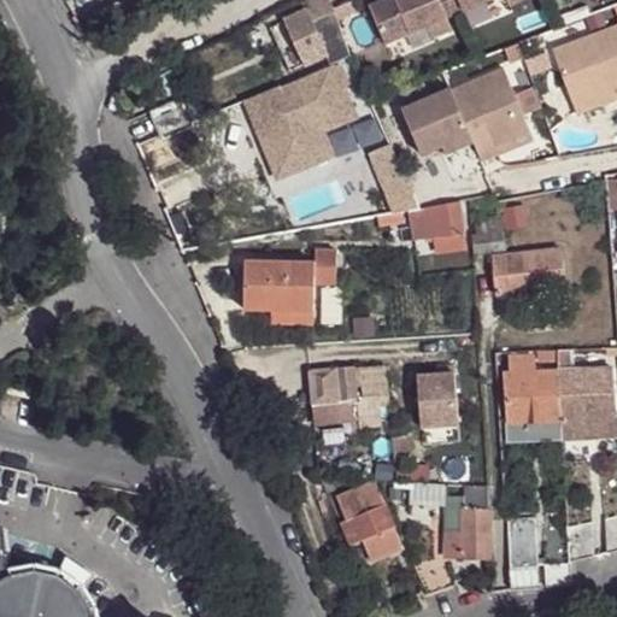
[(334,12),(330,0),(306,0),(304,1),(306,12),(311,21),(334,12)]
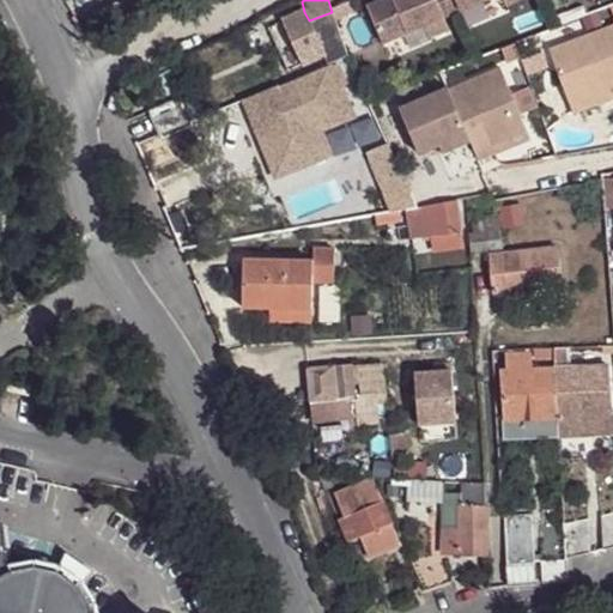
[(382,0),(398,36),(438,18),(444,30),(463,22),(459,11),(454,0),(382,0)]
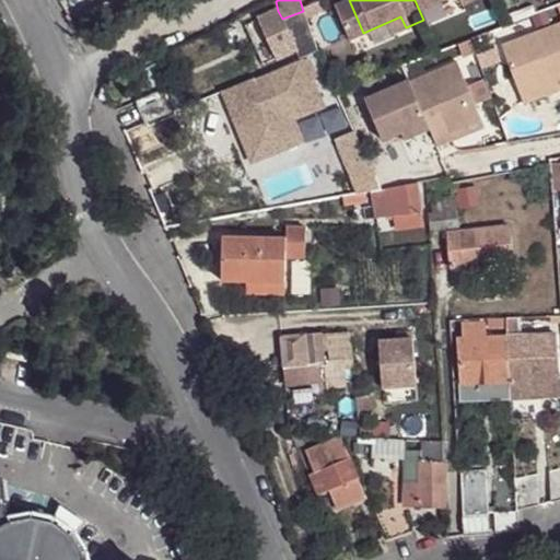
[(415,0),(419,10),(433,3),(432,0),(415,0)]
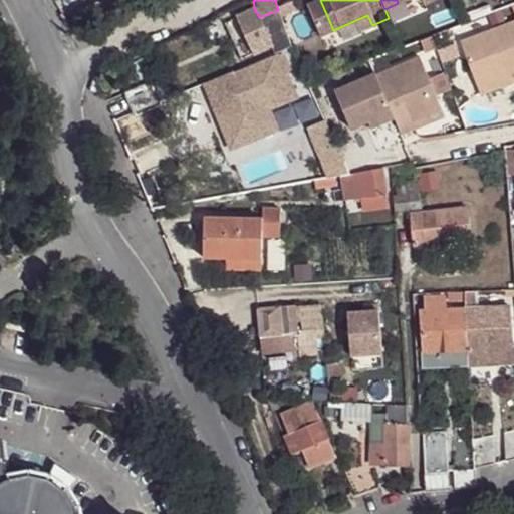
[(259,17),(255,10),(235,18),(236,20),(251,56),(253,58),(270,50),(272,49),(259,17)]
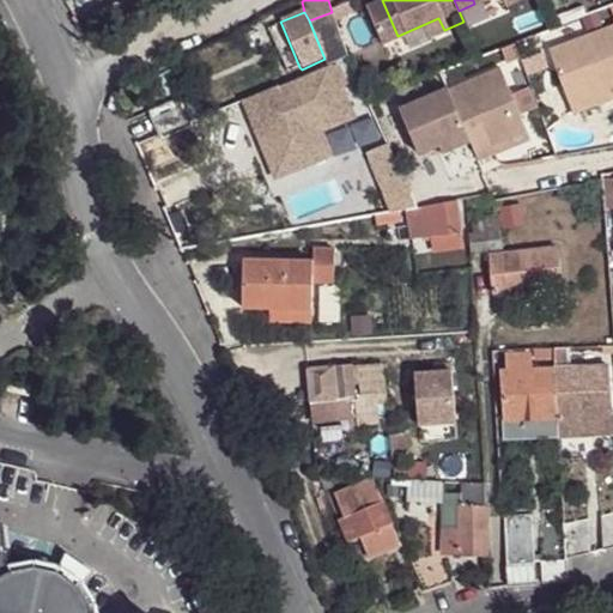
[(332,12),(309,20),(325,59),(322,60),(326,67),(350,55),(332,12)]
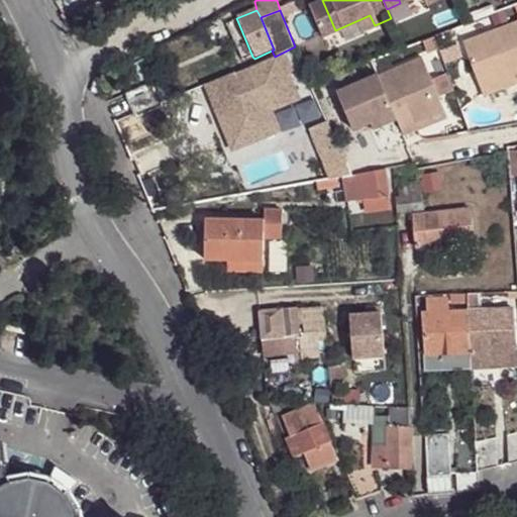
[(237,20),(225,25),(241,61),(252,57),(237,20)]
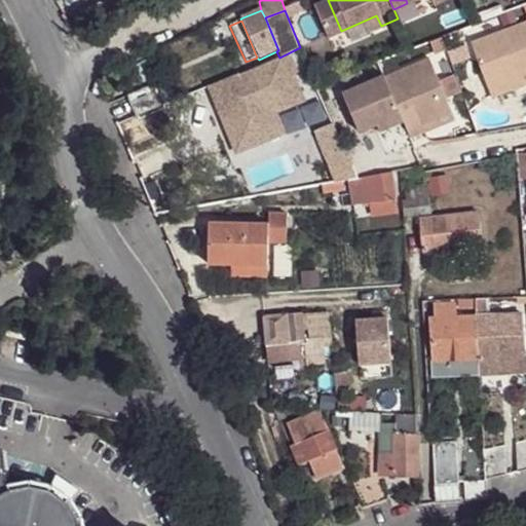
[(525,24),(468,44),(485,89),(512,81),(510,75),(525,69),(525,24)]
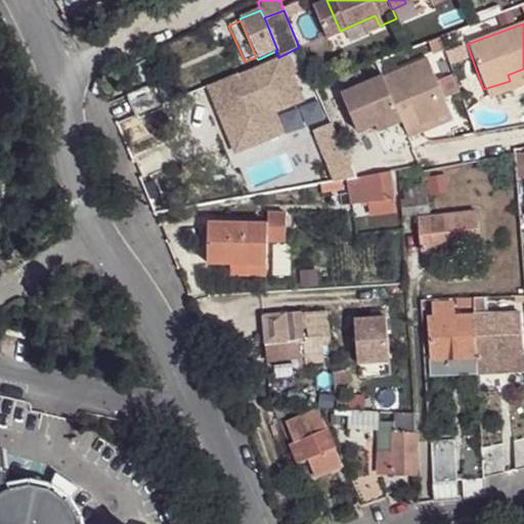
[(296,72),(290,59),(285,61),(290,75),(296,72)]
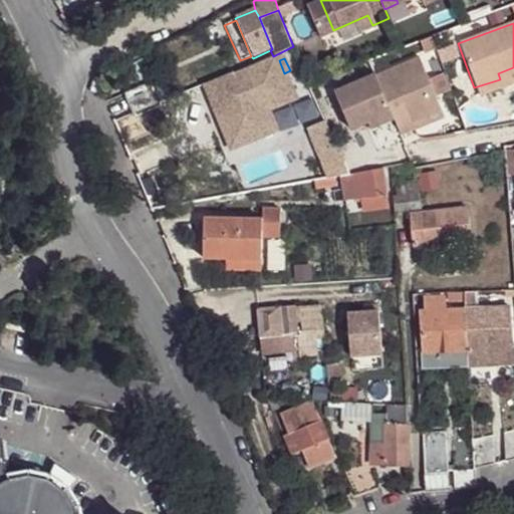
[(252,69),(259,85),(285,76),(284,73),(279,60),(279,59),(252,69)]
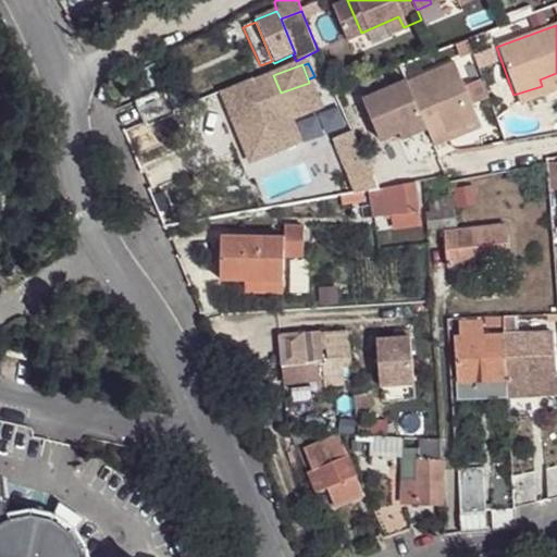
[(407,82),(363,99),(380,143),(398,135),(423,125),(426,133),(433,147),(448,141),(447,135),(462,130),(479,123),(472,107),(463,88),(455,64),(408,85),(407,82)]
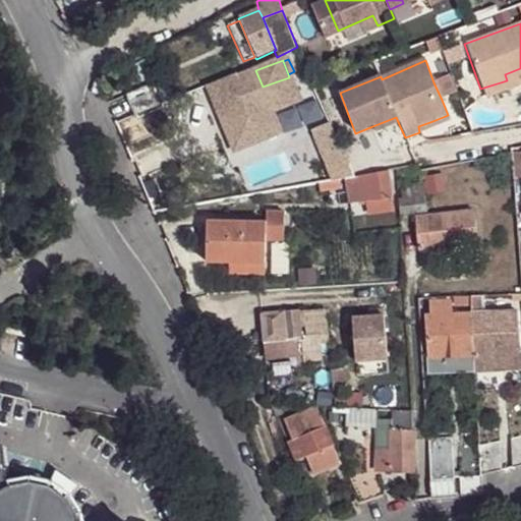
[(480,89),(483,98),(520,83),(520,68),(505,74),(507,80),(480,89)]
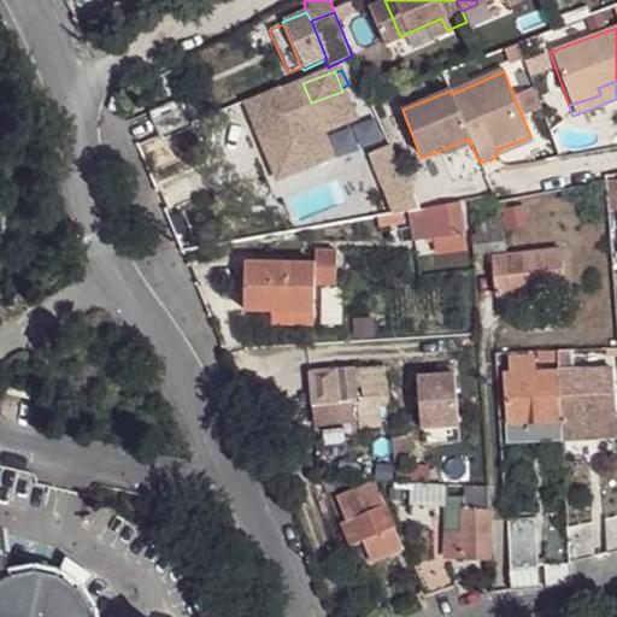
[(289,115),(313,105),(311,103),(303,83),(281,90),(289,115)]
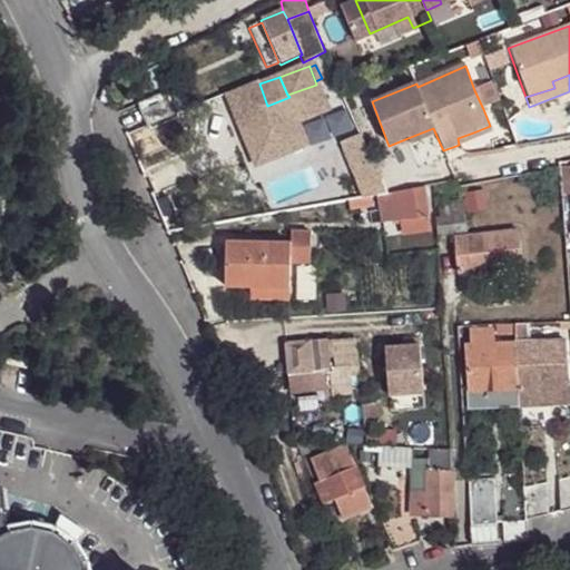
[(321,97),(316,85),(287,95),(290,97),(293,108),(321,97)]
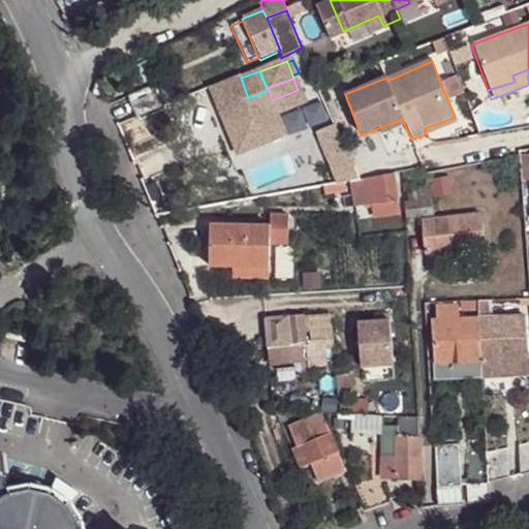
[(440,84),(448,101),(458,97),(450,79),(440,84)]
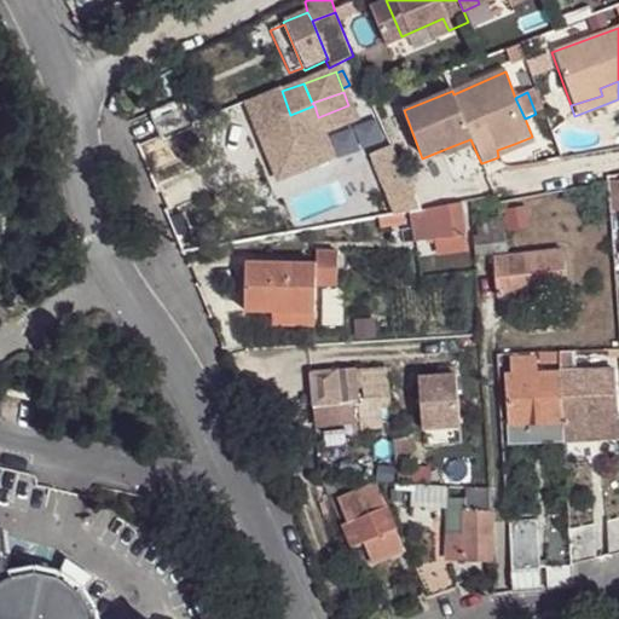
[(196,120),(202,119),(194,96),(186,98),(196,120)]
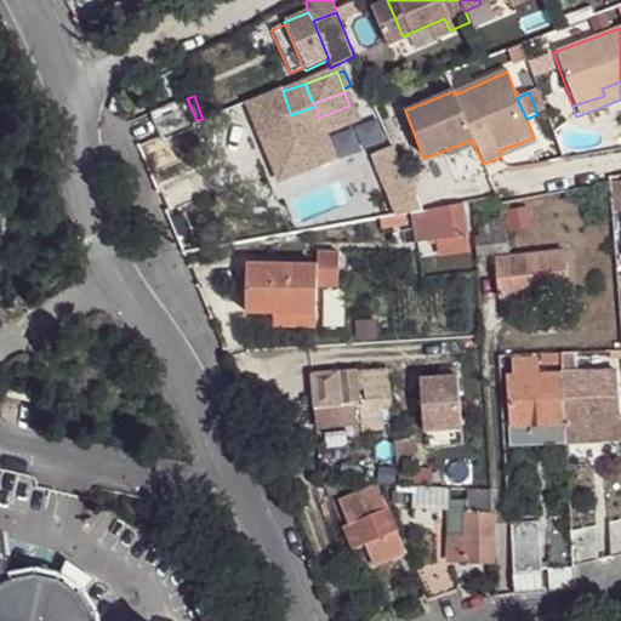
[(197,120),(187,98),(152,112),(160,135),(197,120)]
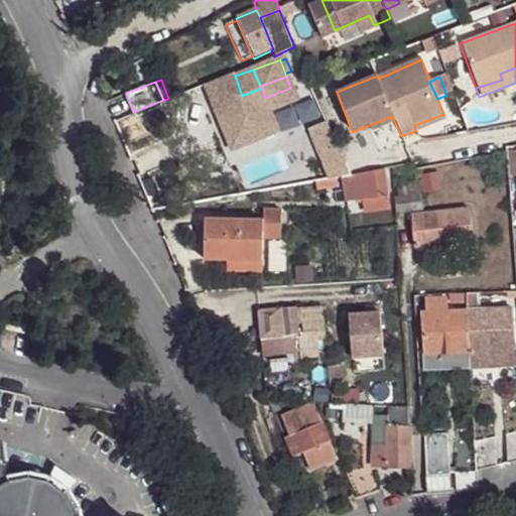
[(369,125),(371,132),(395,123),(392,116),(369,125)]
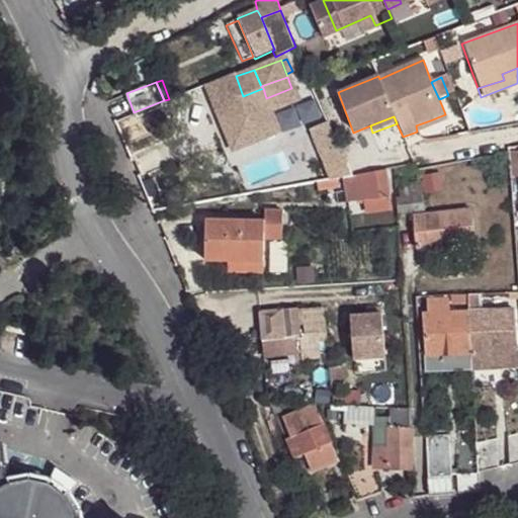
[(416,125),(417,132),(432,125),(430,120),(416,125)]
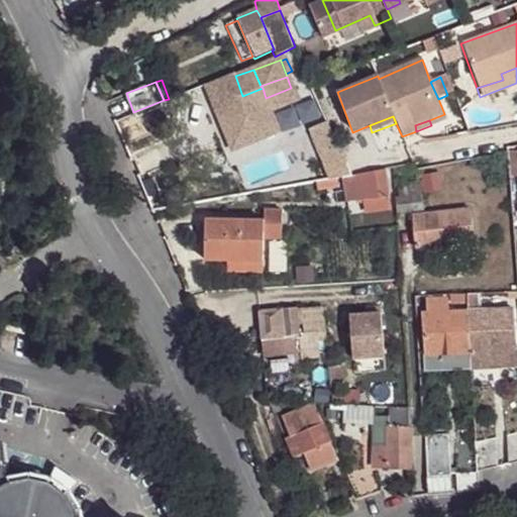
[(337,146),(327,124),(313,130),(322,153),(325,152),(337,146)]
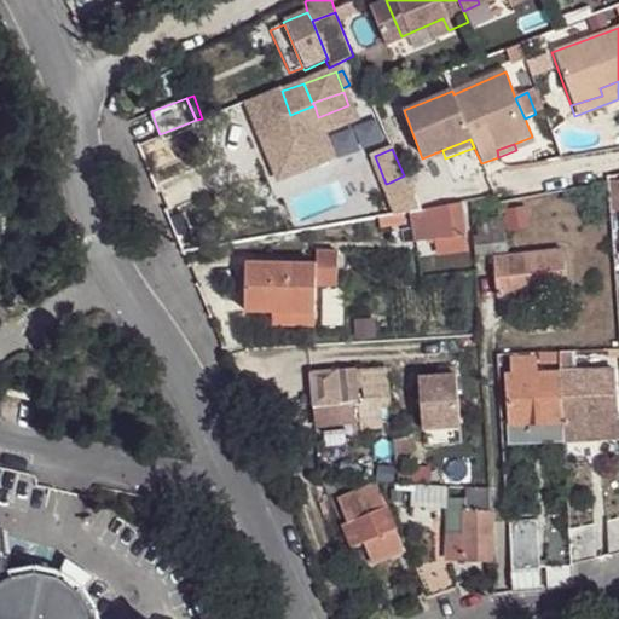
[(416,203),(404,175),(389,183),(399,206),(416,203)]
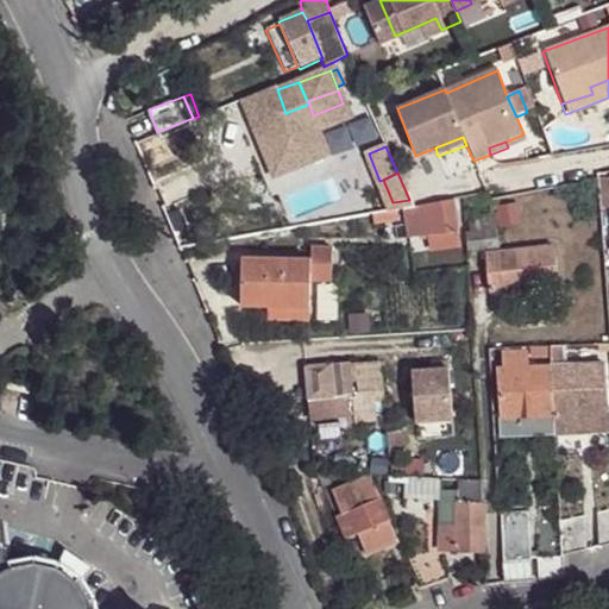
[(415,209),(409,200),(393,202),(368,207),(370,217),(406,212),(415,209)]
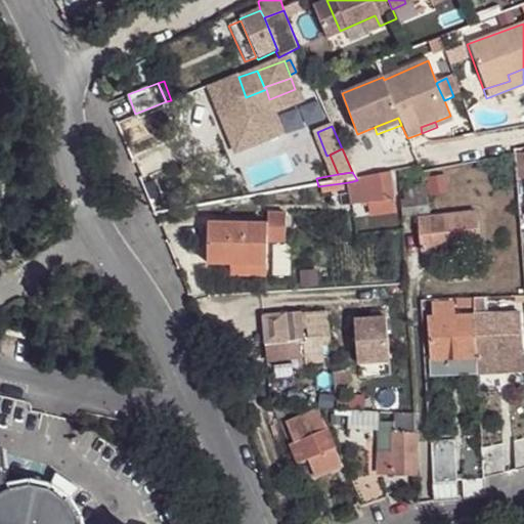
[(394,199),(390,175),(370,178),(375,202),(394,199)]
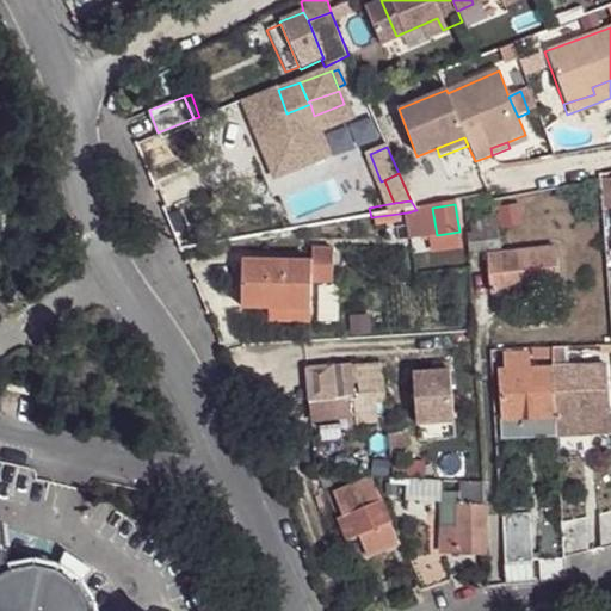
[(432,208),(417,210),(421,238),(437,235),(432,208)]
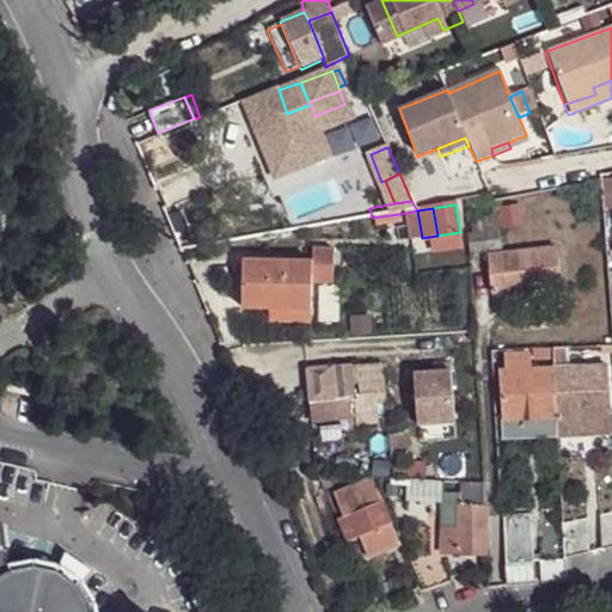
[(422,238),(417,210),(408,213),(409,226),(411,239),(422,238)]
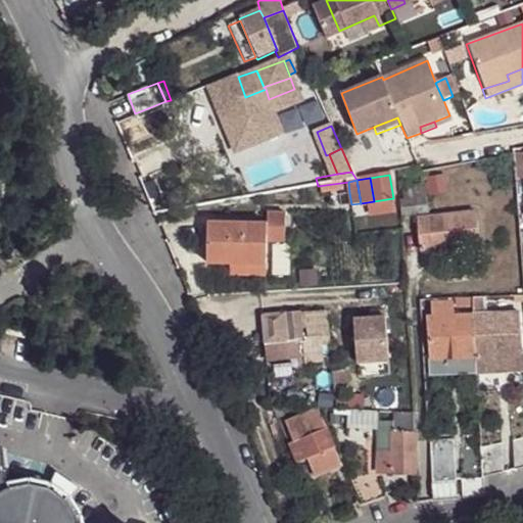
[(409,201),(428,199),(427,184),(415,185),(415,190),(408,191),(409,201)]
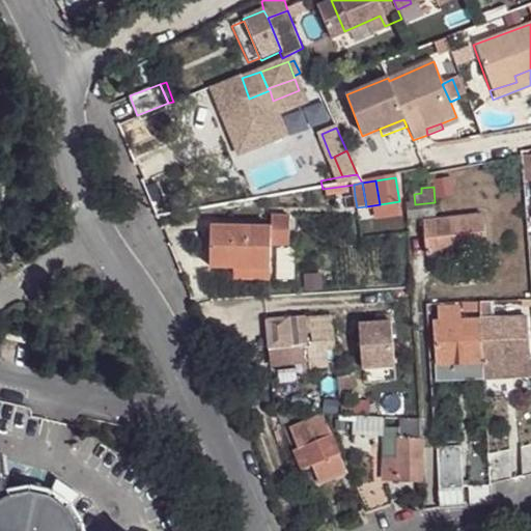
[(399,201),(380,204),(383,219),(402,217),(399,201)]
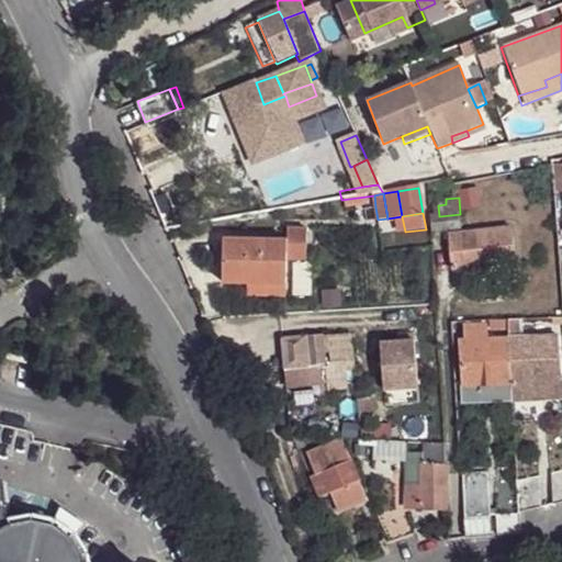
[(461,228),(460,214),(439,216),(430,216),(433,233),(461,228)]
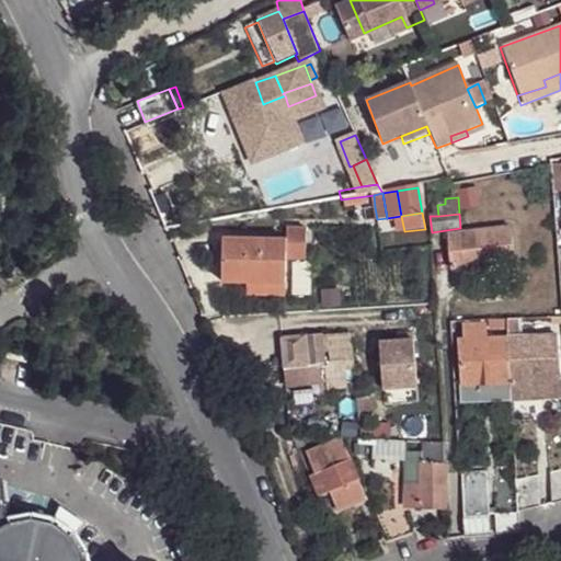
[(514,261),(511,227),(482,231),(487,264),(514,261)]
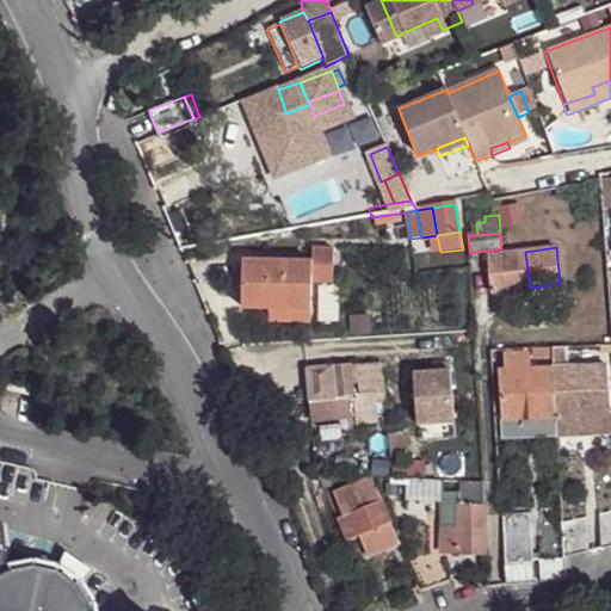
[(310,263),(310,287),(331,287),(331,253),(310,252),(310,263)]
